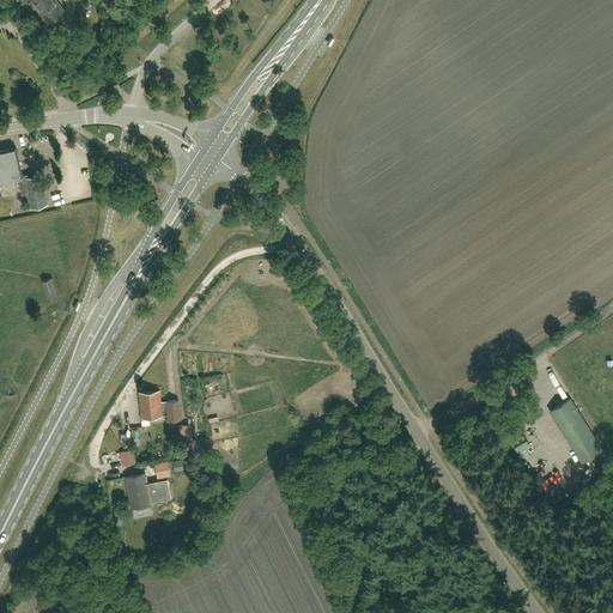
[(55,0),(30,0),(47,23),(64,11),(55,0)]
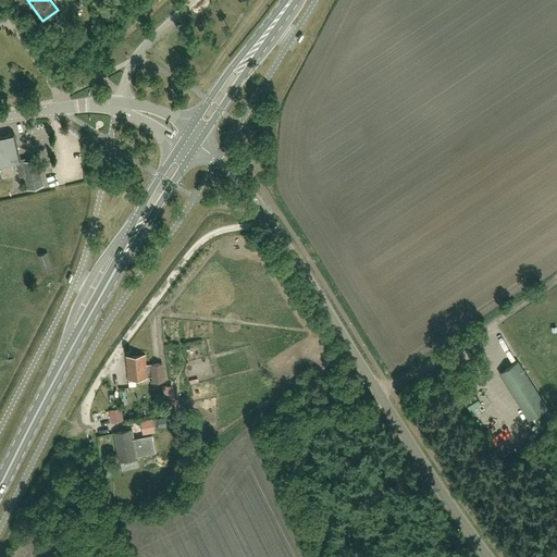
[(0,178),(2,178),(0,173),(0,165),(16,161),(20,177),(24,176),(28,192),(44,187),(37,159),(25,161),(24,159),(21,160),(14,136),(15,136),(14,135),(0,138),(0,178)]
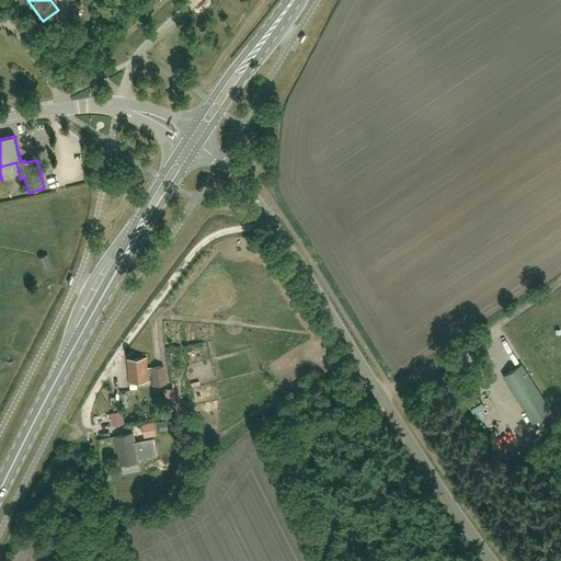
[(47,254),(38,258),(44,274),(53,271),(47,254)]
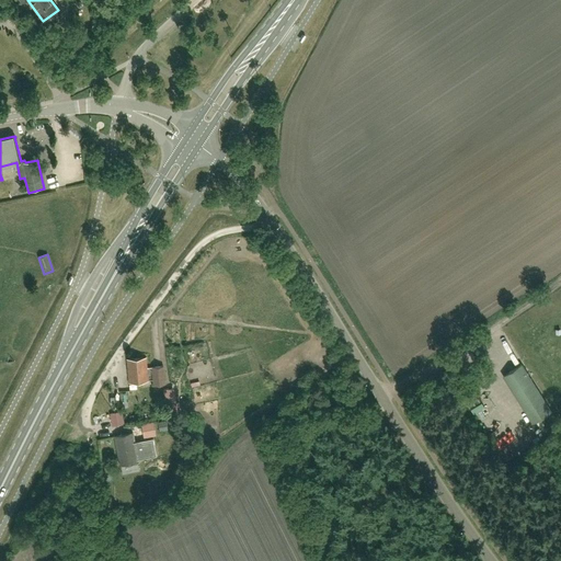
[(129,382),(148,381),(146,358),(127,359),(129,382)]
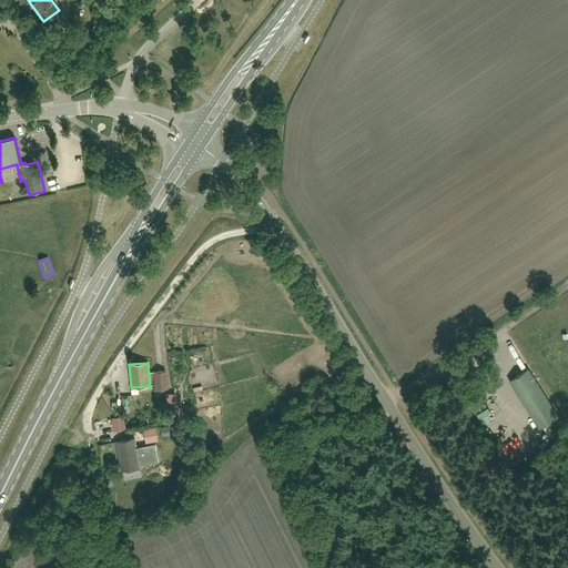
[(539,428),(558,417),(528,369),(509,382),(539,428)]
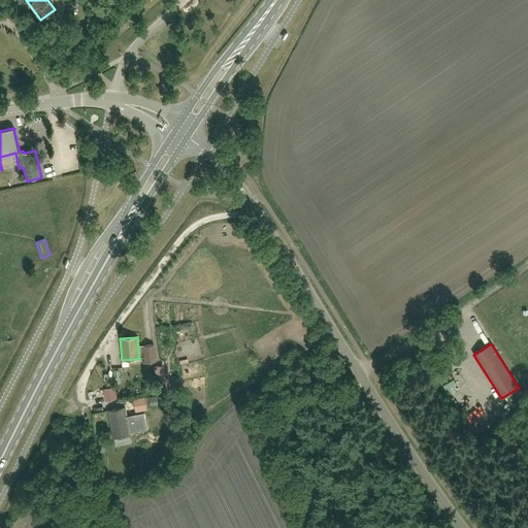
[(143,345),(144,363),(155,362),(154,345),(143,345)]
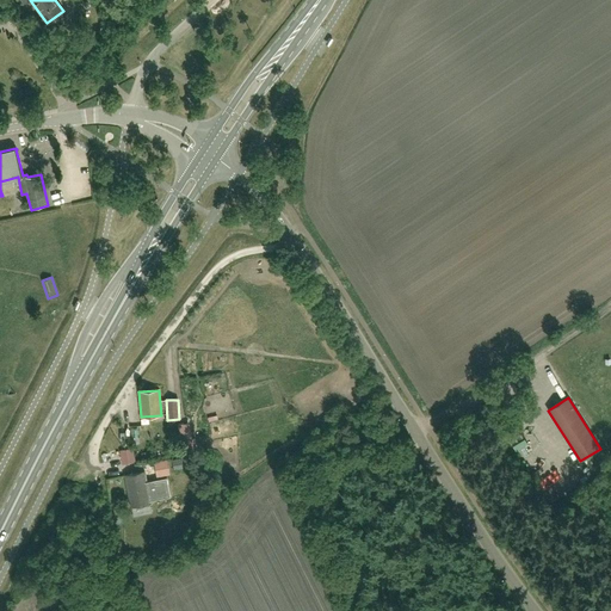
[(119,450),(122,464),(135,461),(133,448),(119,450)]
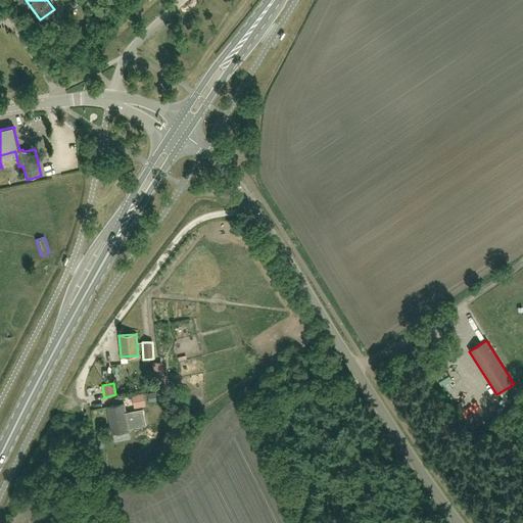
[(112,433),(128,430),(123,403),(107,407),(112,433)]
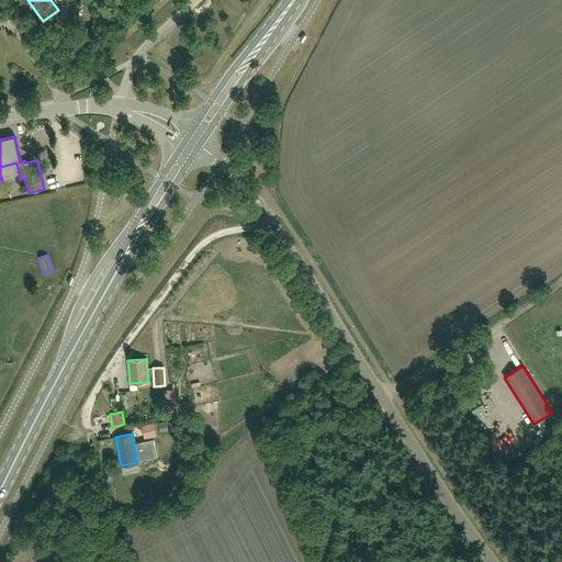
All buildings are outlined.
